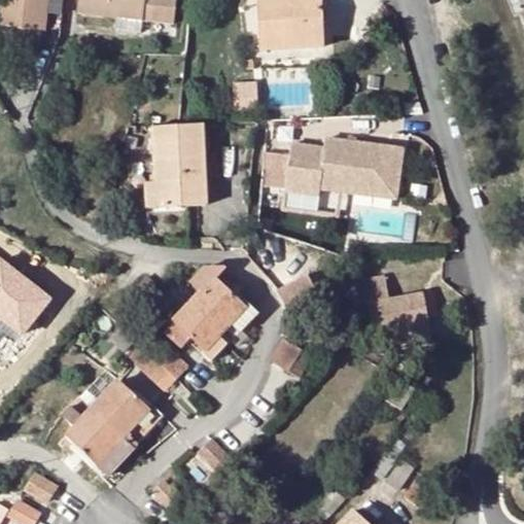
[(5,0),(3,24),(15,26),(13,43),(26,44),(25,53),(40,54),(42,29),(46,29),(49,0),(5,0)]
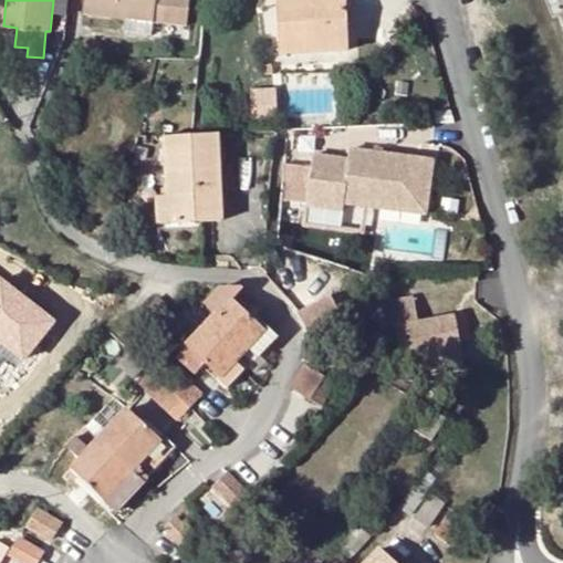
[(86,0),(85,11),(187,22),(189,0),(86,0)]
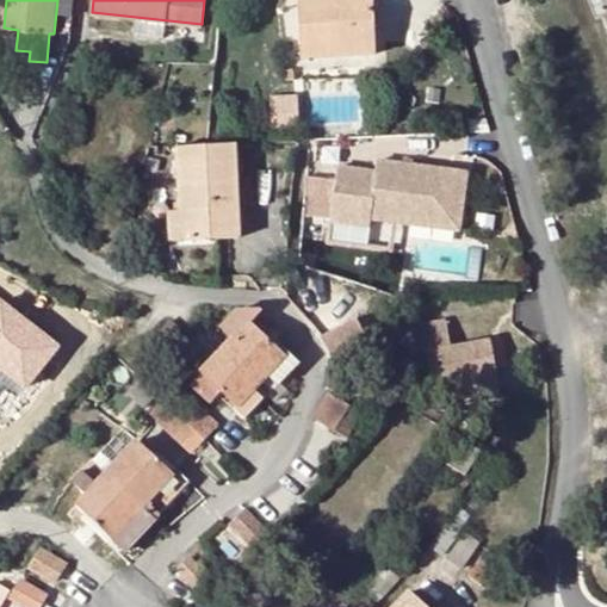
[(303,0),(307,56),(376,54),(372,0),(303,0)]
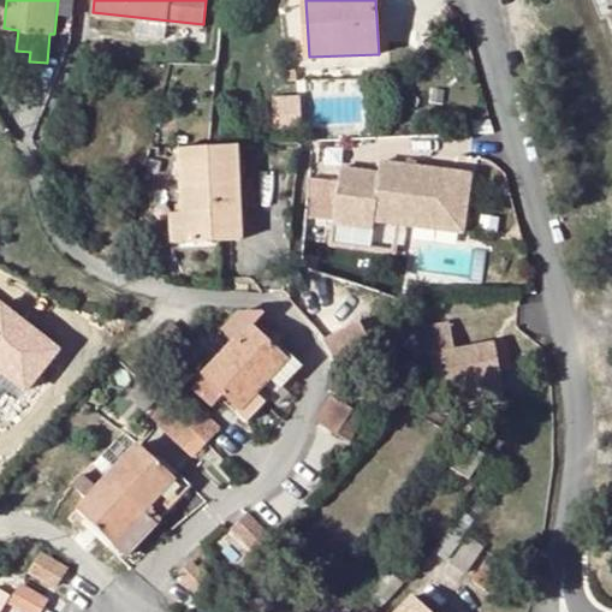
[(239,143),(212,144),(180,147),(184,211),(173,211),(174,239),(243,235),(239,143)]
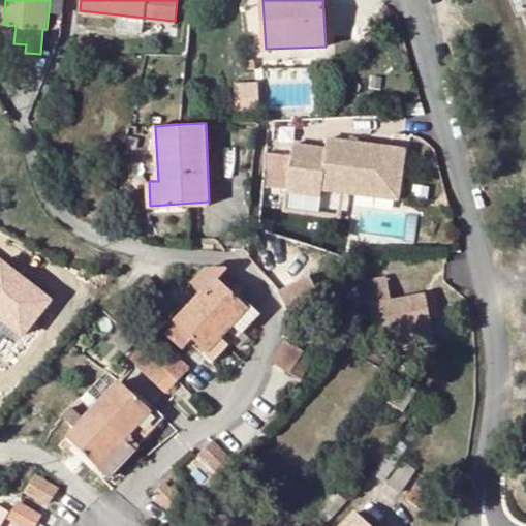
[(398,197),(404,147),(327,137),(326,147),(292,142),(284,208),(339,215),(342,190),(398,197)]
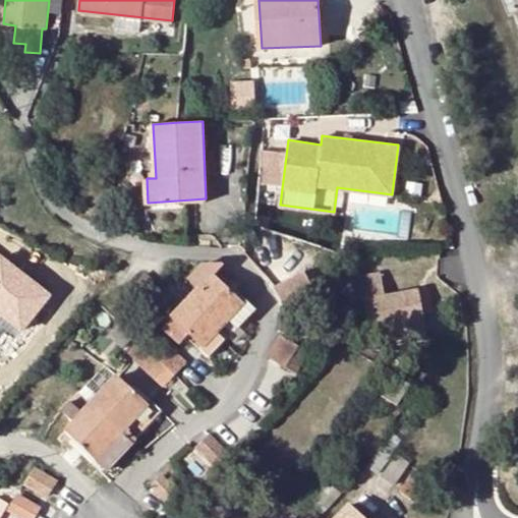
[(300,252),(276,244),(265,280),(290,288),(296,267),(303,269),(306,260),(299,257),(300,252)]
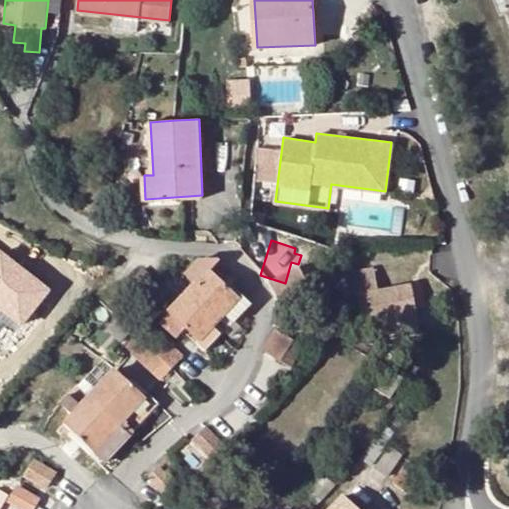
[(201,256),(187,271),(199,282),(163,321),(179,336),(188,326),(210,345),(248,304),(213,268),(222,257),(201,256)]
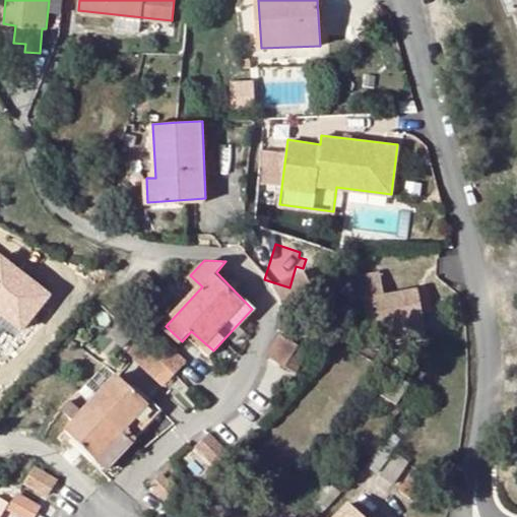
[(371,334),(394,330),(425,325),(417,286),(384,293),(380,270),(348,276),(354,311),(366,309),(371,334)]
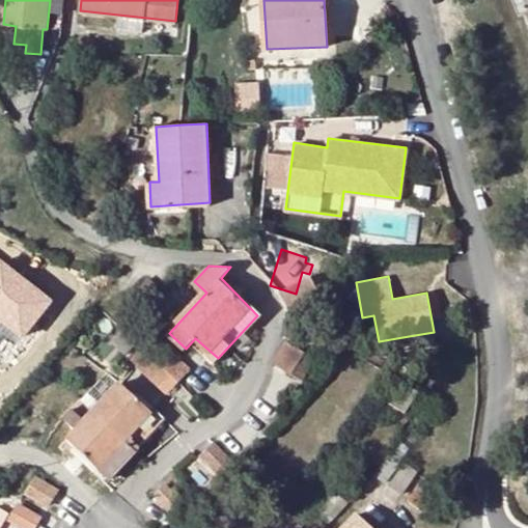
[(120,310),(110,322),(114,325),(116,323),(118,324),(126,315),(120,310)]
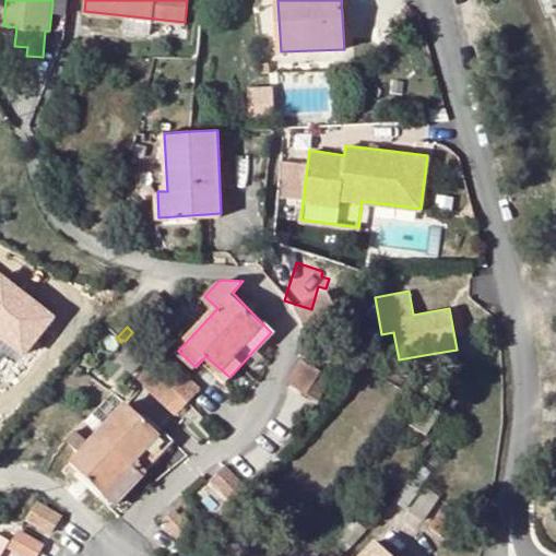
[(457,350),(424,355),(426,364),(458,357),(457,350)]
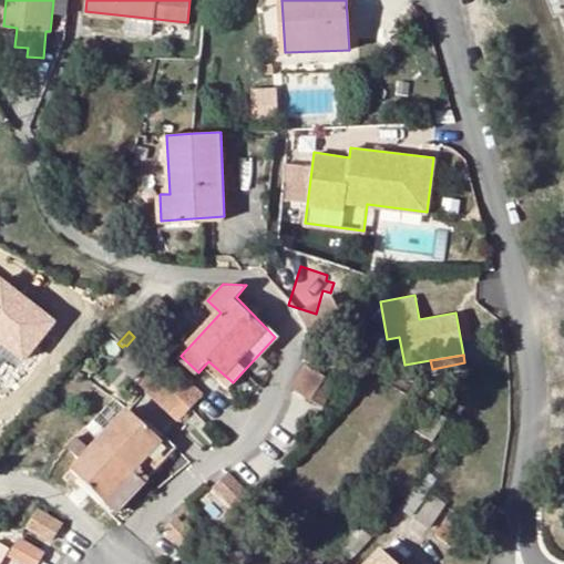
[(124,359),(116,368),(124,377),(123,379),(135,390),(142,383),(178,419),(203,393),(173,366),(152,386),(124,359)]
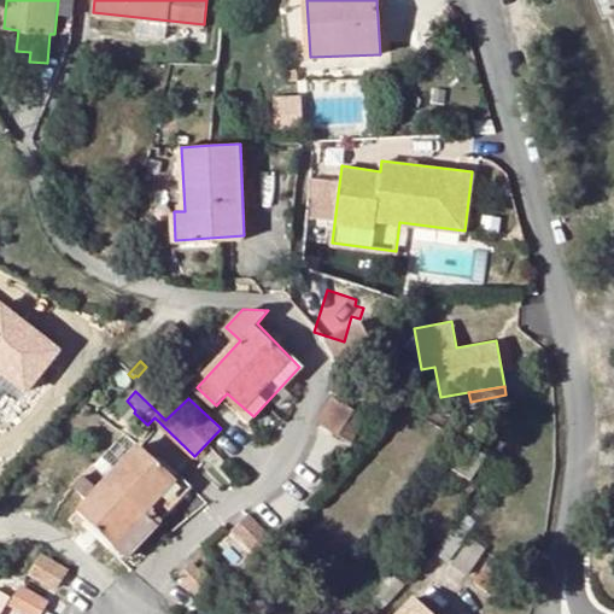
[(363,417),(337,399),(323,417),(350,437),(363,417)]
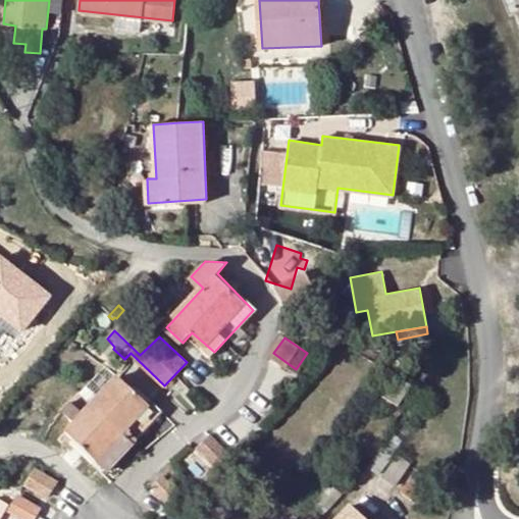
[(73,402),(64,411),(74,421),(65,431),(107,470),(161,414),(118,375),(84,412),(73,402)]
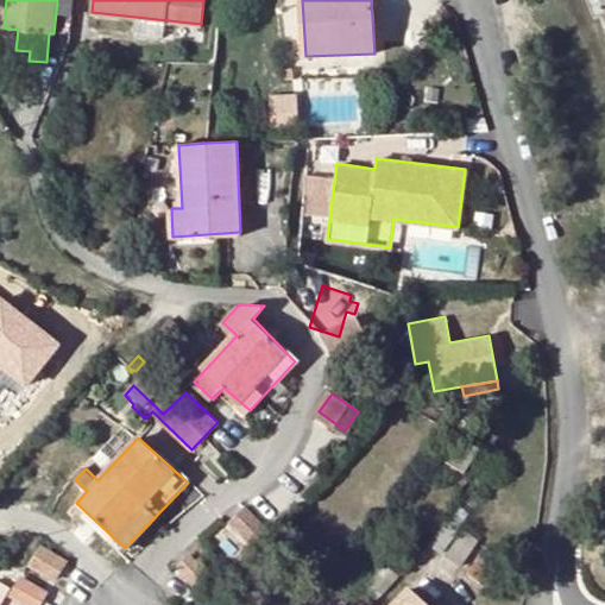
[(462,505),(457,512),(466,520),(472,512),(462,505)]
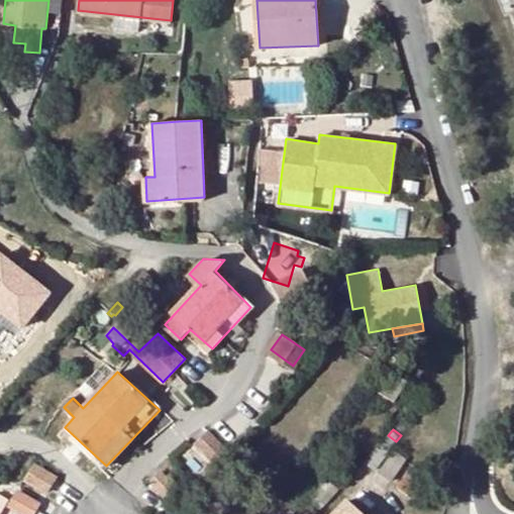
[(210,431),(188,452),(199,464),(206,457),(213,463),(227,450),(210,431)]
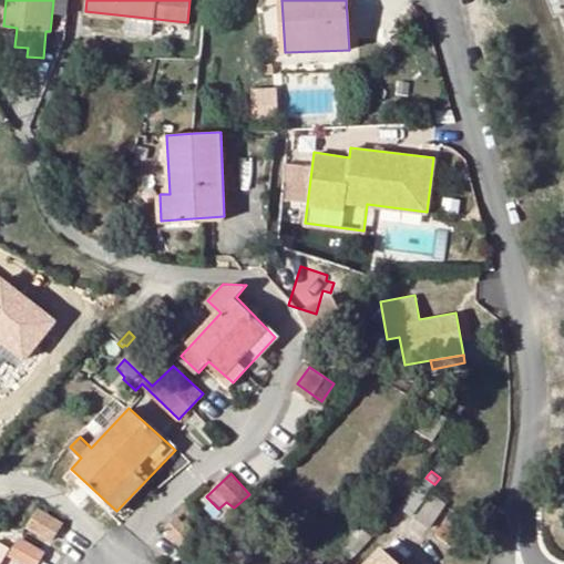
[(413,513),(434,484),(426,478),(424,477),(403,505),(413,513)]
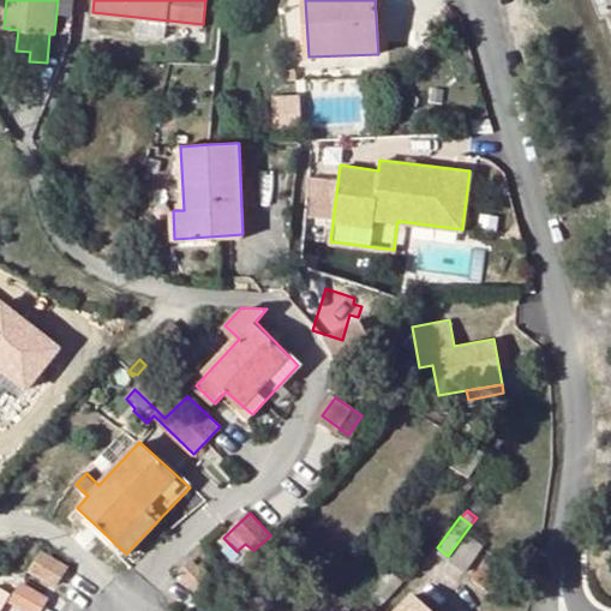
[(471,534),(453,559),(467,569),(485,544),(471,534)]
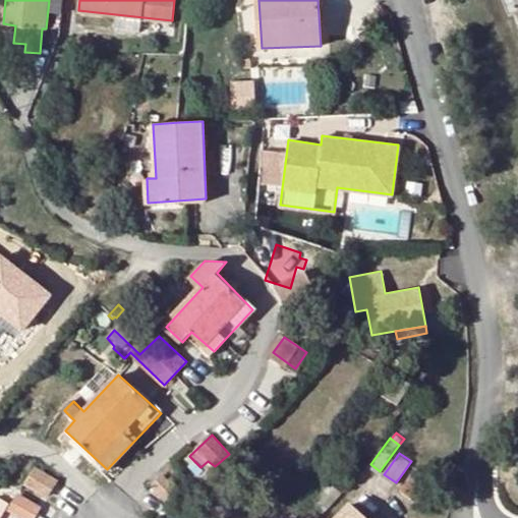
[(208,461),(200,467),(198,470),(205,476),(215,466),(208,461)]
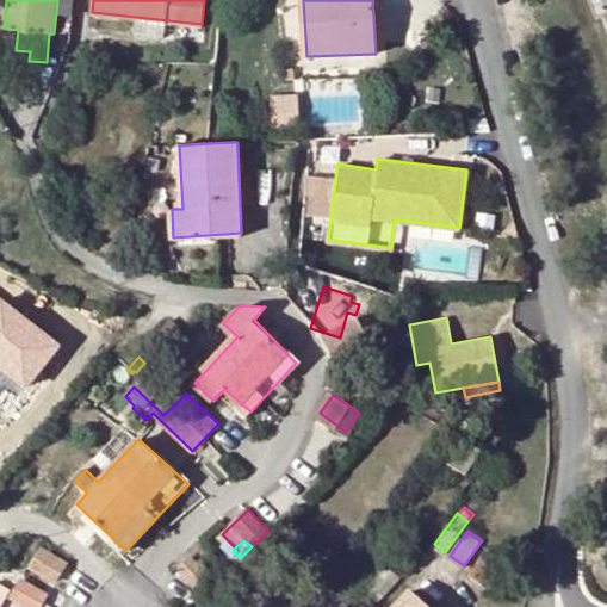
[(68,561),(43,546),(32,564),(59,578),(68,561)]
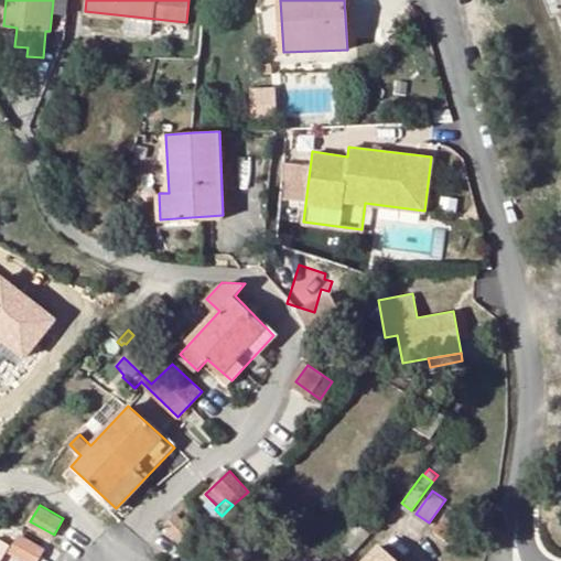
[(454,508),(437,529),(450,540),(467,519),(454,508)]
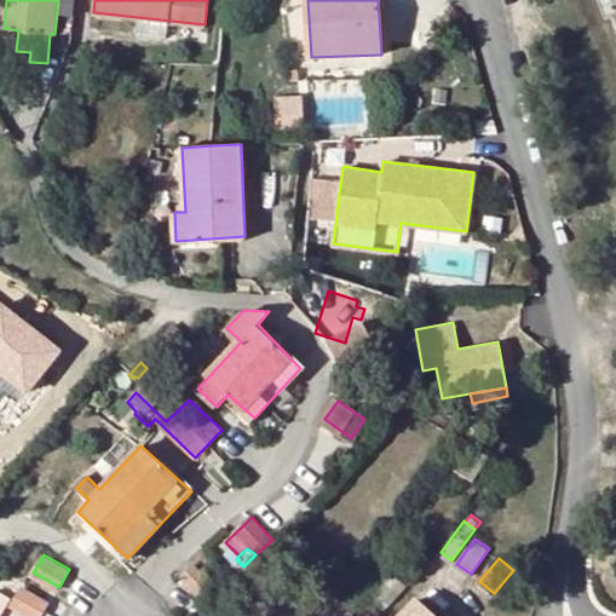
[(195,565),(183,577),(203,598),(216,586),(195,565)]
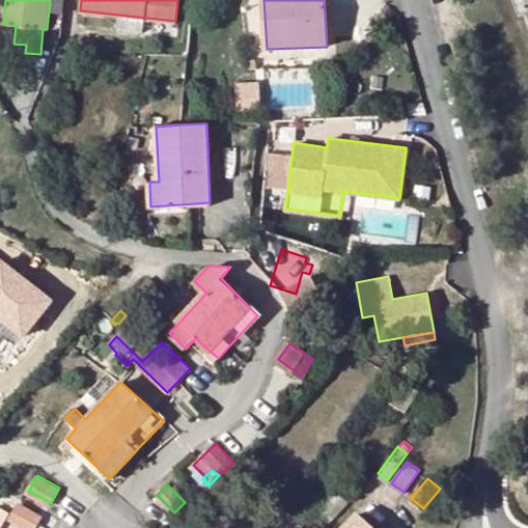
[(321,527),(325,524),(322,521),(331,511),(334,517),(349,501),(336,491),(315,513),(312,511),(297,527),(321,527)]
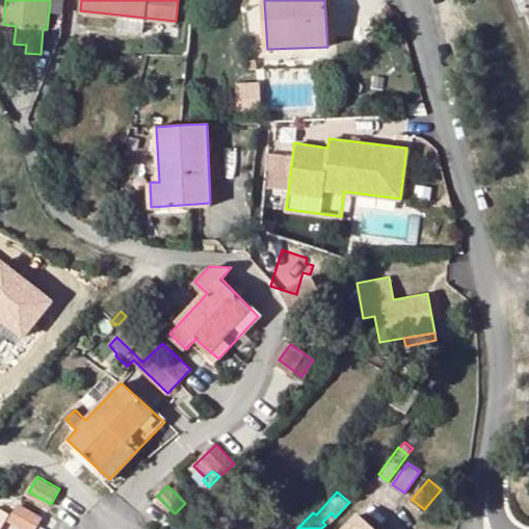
[(278,501),(268,510),(278,519),(287,509),(278,501)]
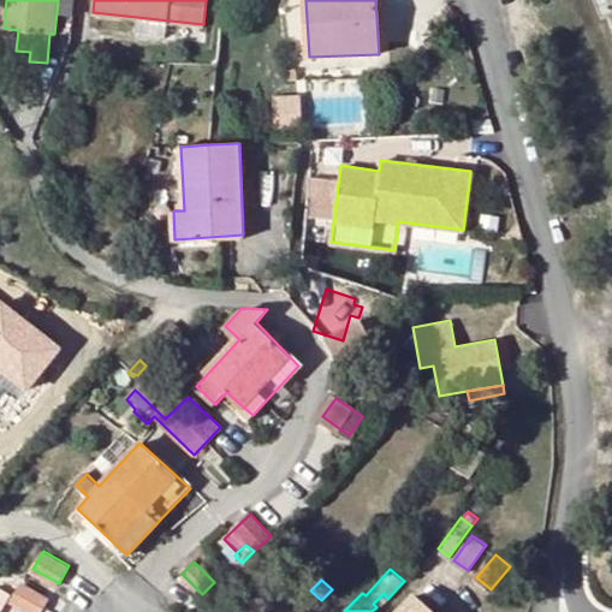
[(40,611),(48,598),(23,583),(13,600),(33,611),(40,611)]
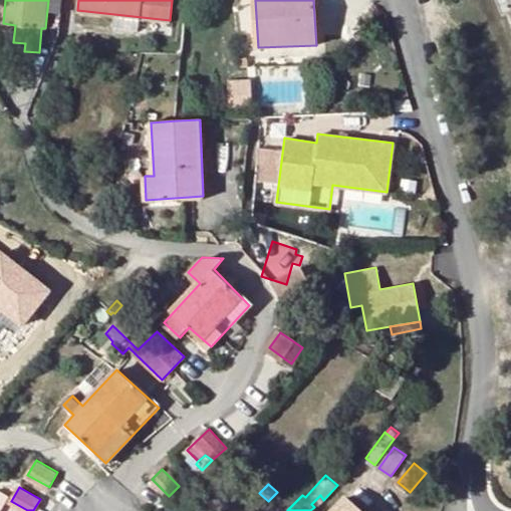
[(0,510),(0,508),(9,495),(0,489),(0,510)]
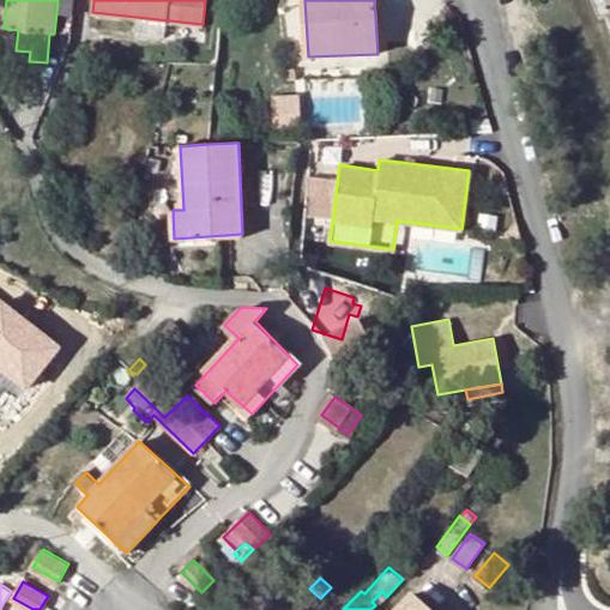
[(433,609),(414,591),(396,609),(433,609)]
